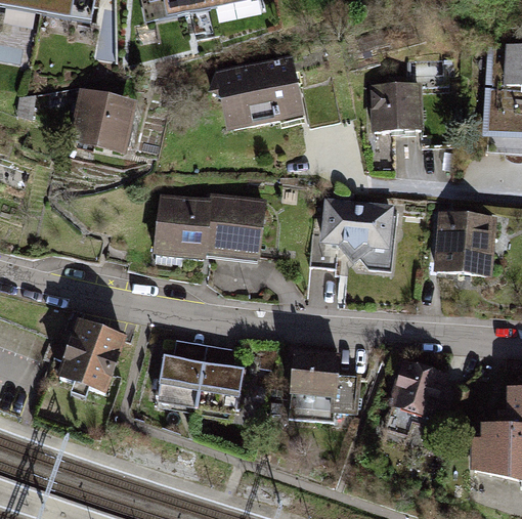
[(0,2),(39,11),(41,0),(0,0),(0,2)]
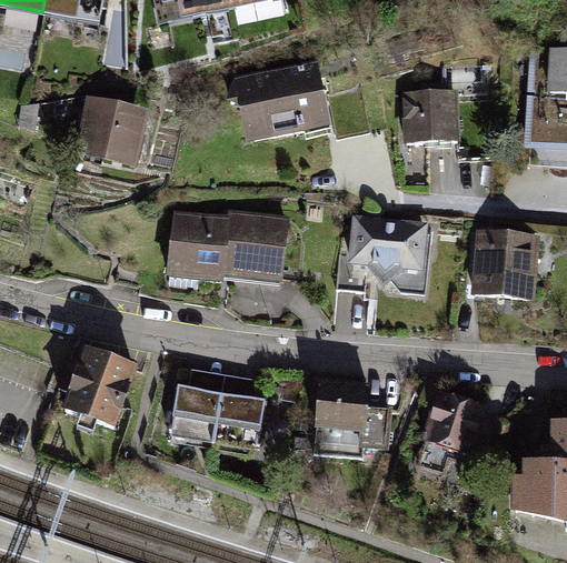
[(45,0),(42,12),(98,23),(101,0),(45,0)]
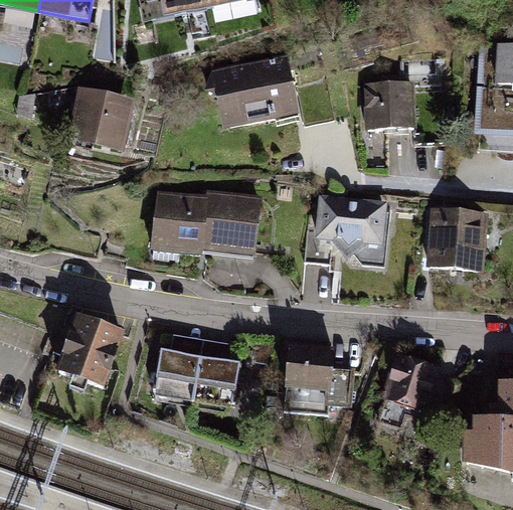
[(207,6),(205,0),(146,0),(159,0),(162,14),(207,6)]
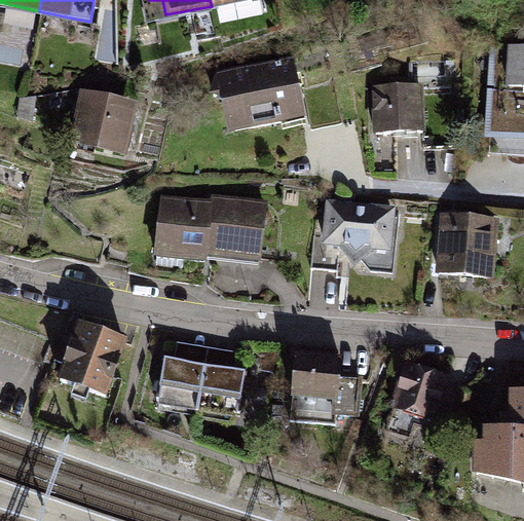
[(523,44),(489,43),(484,150),(523,152),(523,44)]
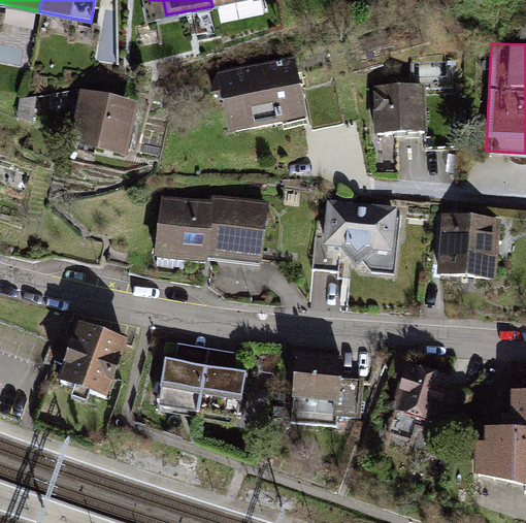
[(293,54),(217,69),(209,93),(221,97),(227,130),(308,118),(293,54)]
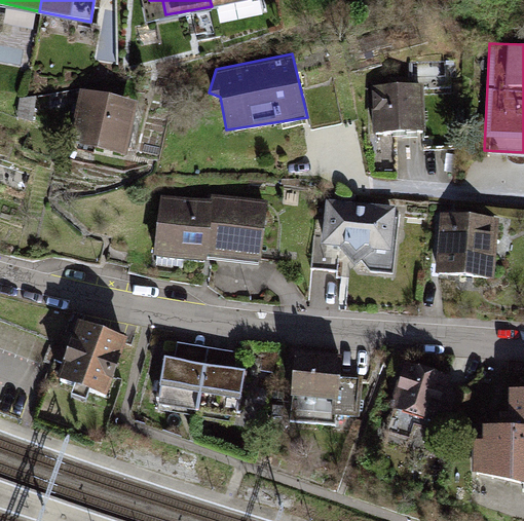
[(422,80),(369,82),(373,133),(426,128),(422,80)]
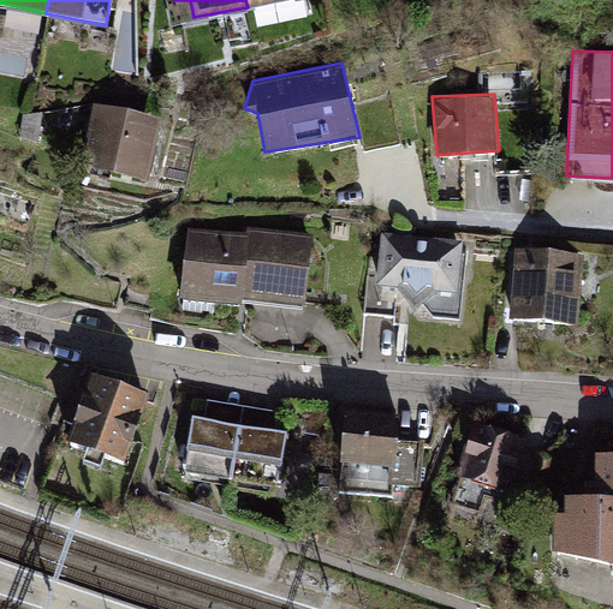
[(156,114),(95,101),(82,166),(143,178),(156,114)]
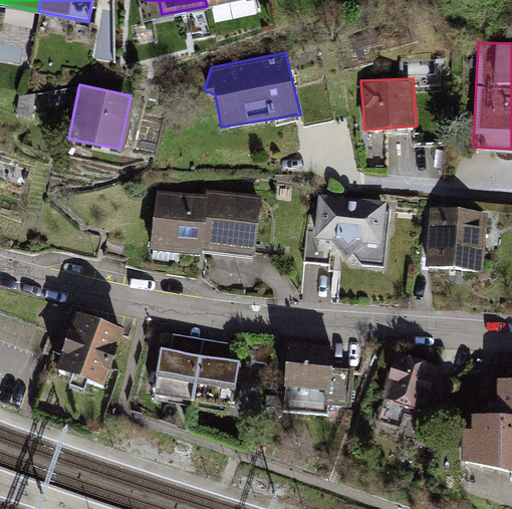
[(201,194),(156,189),(149,250),(200,256),(201,250),(252,255),(258,194),(201,188),(201,194)]
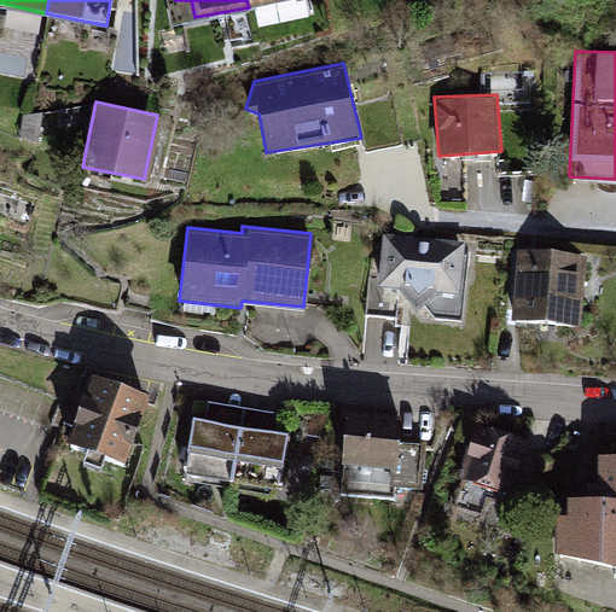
[(465,239),(381,231),(378,274),(367,273),(364,313),(463,318),(465,239)]
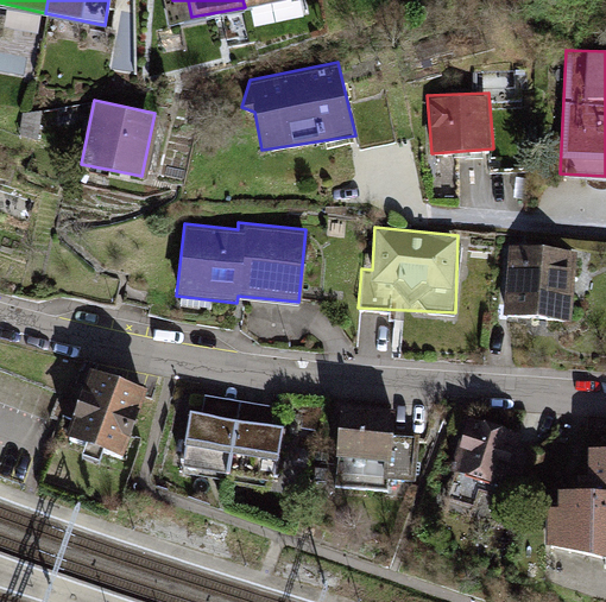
[(574,251),(509,244),(503,312),(572,319),(574,251)]
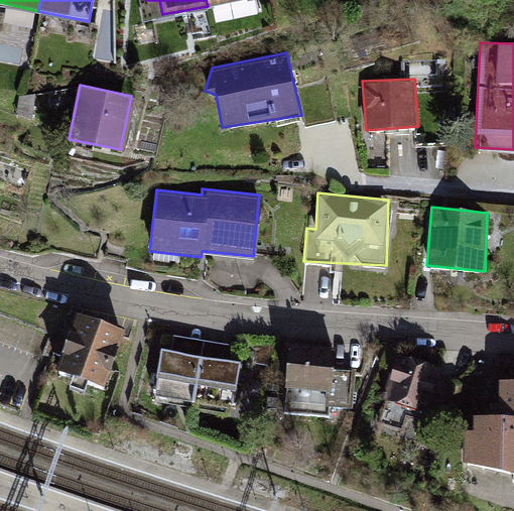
[(74,313),(53,373),(102,390),(122,331),(74,313)]
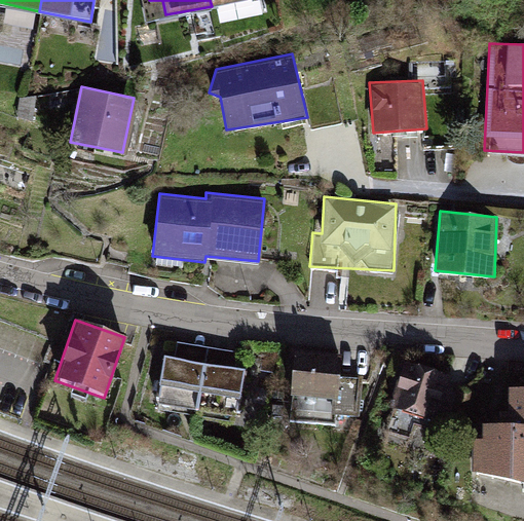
[(249,352),(169,339),(158,400),(238,413),(249,352)]
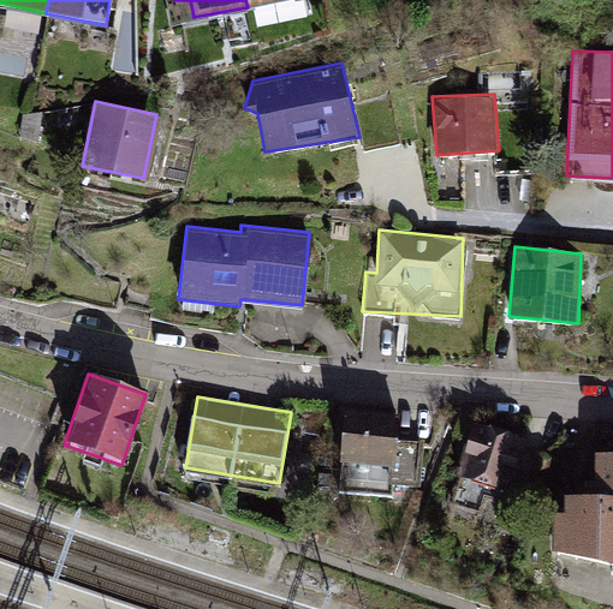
[(399,415),(344,407),(339,488),(399,496),(400,482),(417,484),(420,435),(398,434),(399,415)]
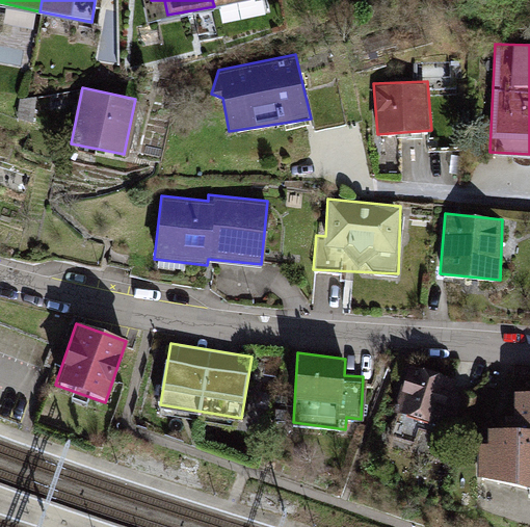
[(456,376),(411,363),(388,432),(429,446),(439,415),(454,420),(461,392),(452,389),(456,376)]
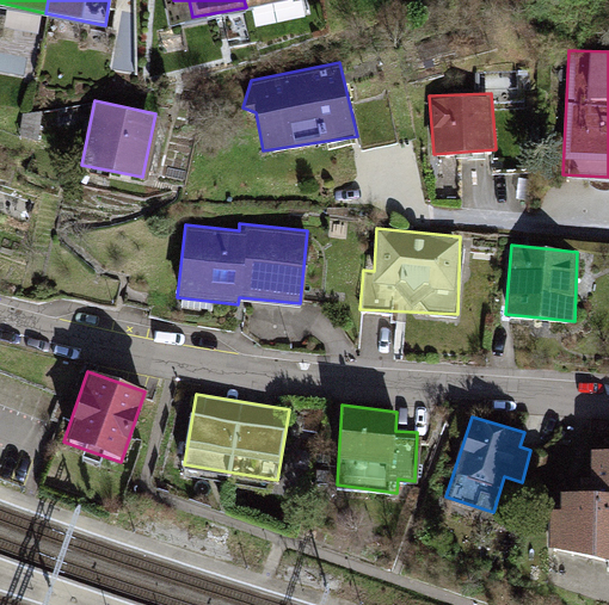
[(608,449),(592,449),(592,477),(582,477),(582,493),(563,492),(563,510),(552,508),(552,548),(608,560),(608,449)]
